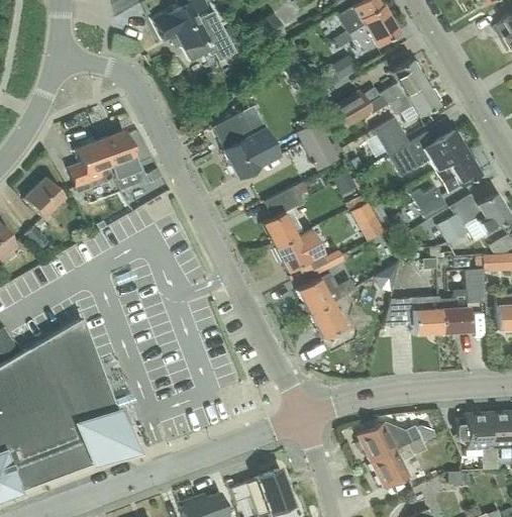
[(183,49),(185,47),(192,60),(208,50),(211,56),(216,54),(218,59),(235,49),(214,10),(198,19),(195,13),(208,7),(204,0),(177,0),(180,5),(152,19),(164,40),(175,34),(183,49)]
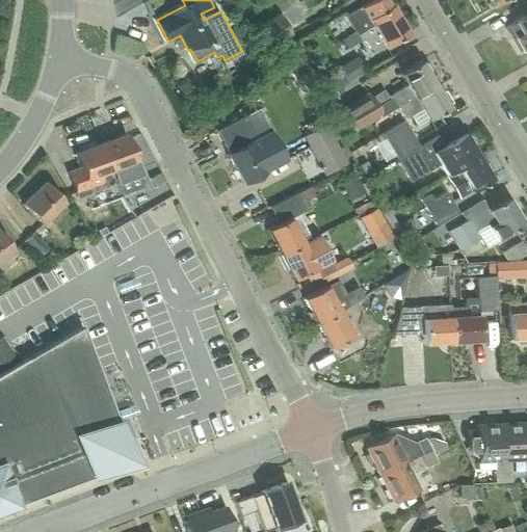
[(411,34),(394,6),(392,7),(387,0),(375,0),(348,17),(358,32),(345,40),(348,45),(361,38),(363,42),(367,40),(375,54),(387,47),(388,48),(411,34)]
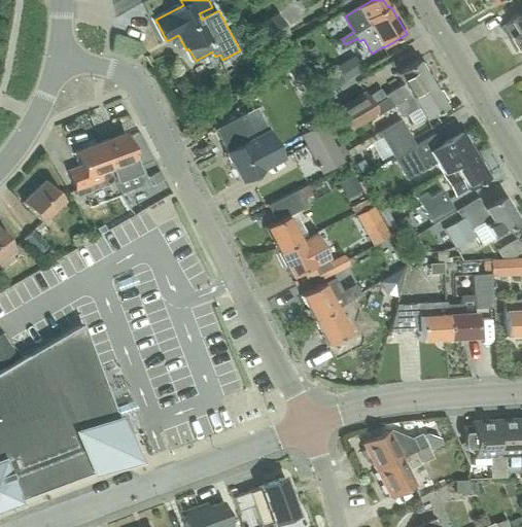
[(278,13),(252,29),(266,49),(290,34),(278,13)]
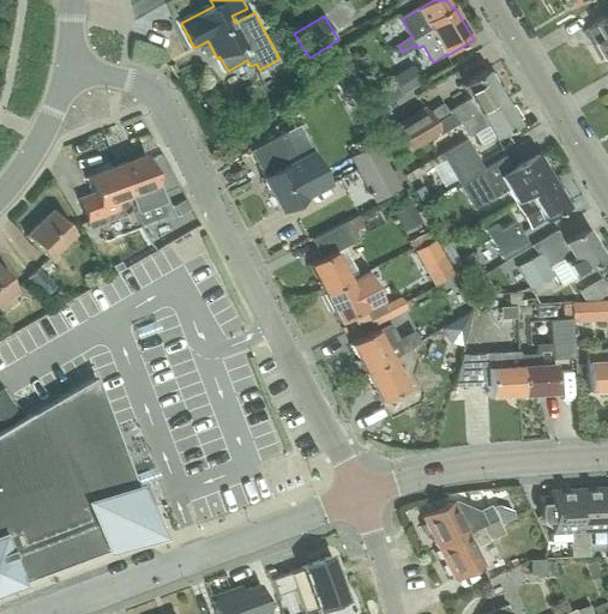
[(607,19),(589,31),(607,62),(607,19)]
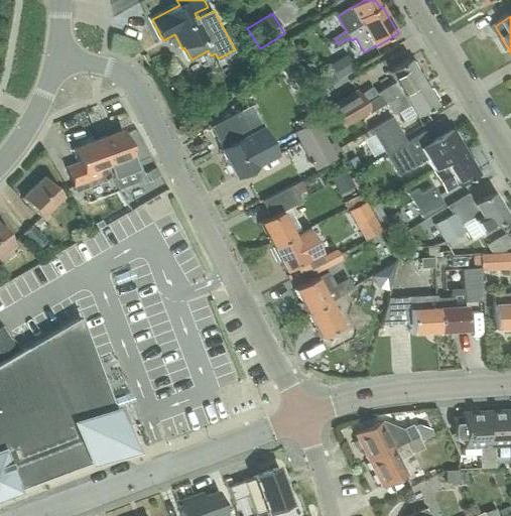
[(348,54),(332,65),(333,68),(315,78),(310,70),(302,75),(313,95),(357,70),(348,54)]
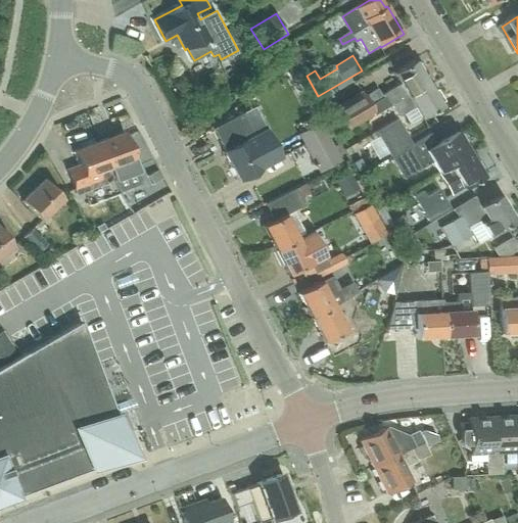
[(369,94),(374,103),(372,104),(364,91),(336,108),(349,131),(377,114),(430,83),(425,75),(427,73),(422,63),(419,64),(416,60),(396,73),(403,83),(384,93),(386,96),(385,97),(380,88),(369,94)]
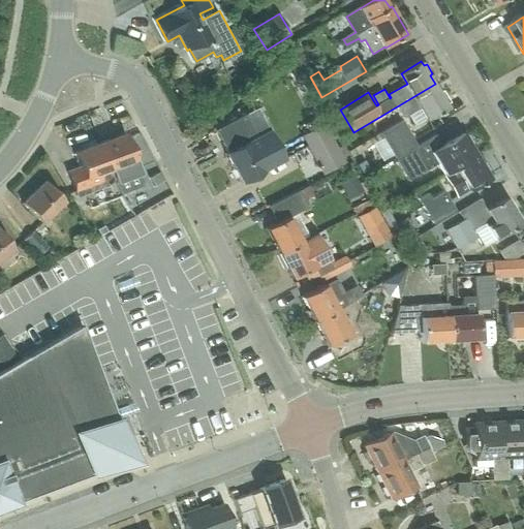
[(440,93),(435,84),(381,116),(386,123),(400,115),(401,117),(412,110),(413,112),(422,107),(429,120),(449,107),(447,103),(450,101),(442,91),(440,93)]
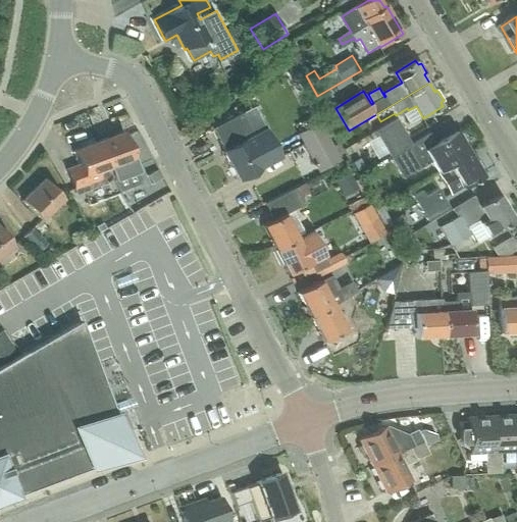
[(244,113),(214,129),(226,152),(224,152),(241,180),(261,169),(271,163),(282,157),(267,129),(256,136),(244,113)]
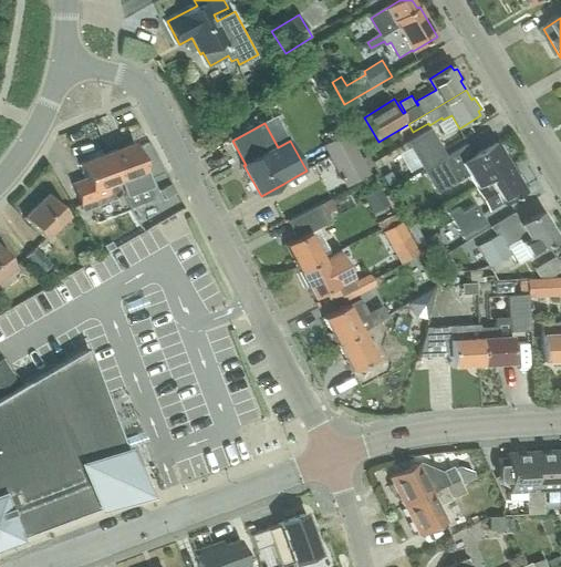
[(432,129),(408,143),(433,182),(456,168),(432,129)]
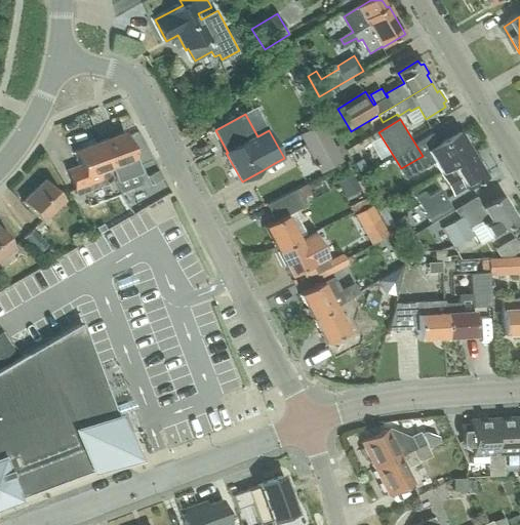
[(324,122),(302,134),(321,173),(346,161),(324,122)]
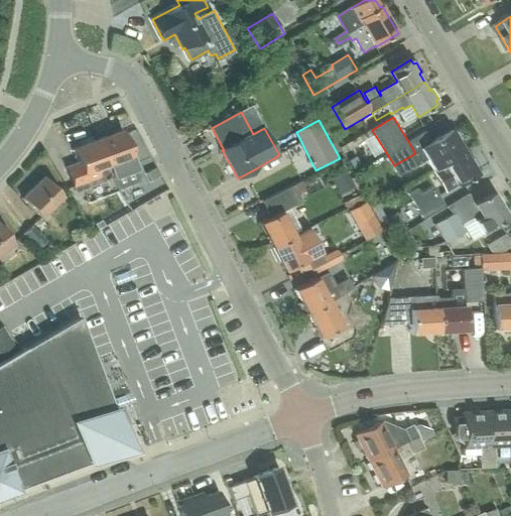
[(123,130),(99,140),(113,177),(114,176),(120,188),(142,180),(137,167),(133,154),(123,130)]
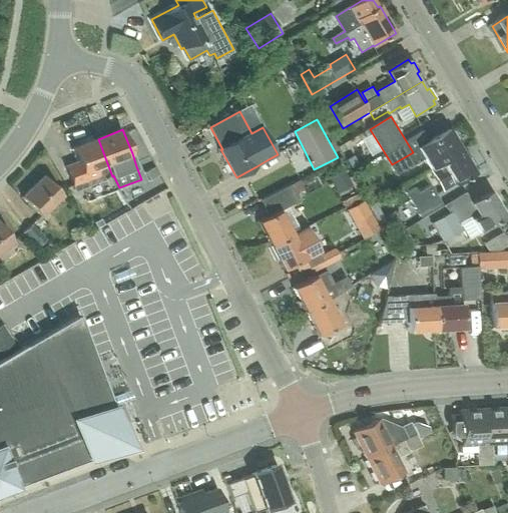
[(451,129),(413,152),(392,164),(398,175),(426,158),(432,169),(464,151),(459,143),(462,141),(455,131),(453,133),(451,129)]
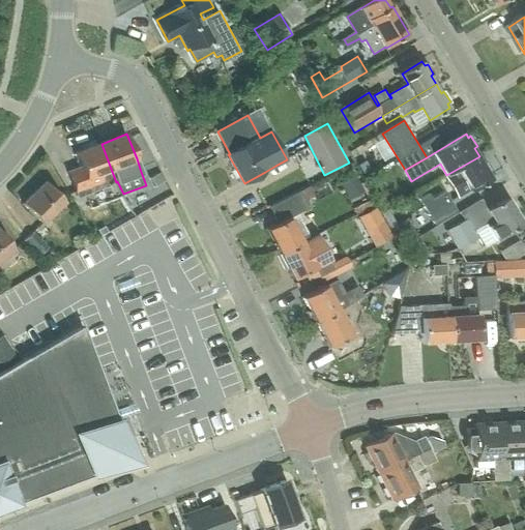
[(77,153),(82,168),(70,172),(80,197),(116,182),(101,144),(77,153)]
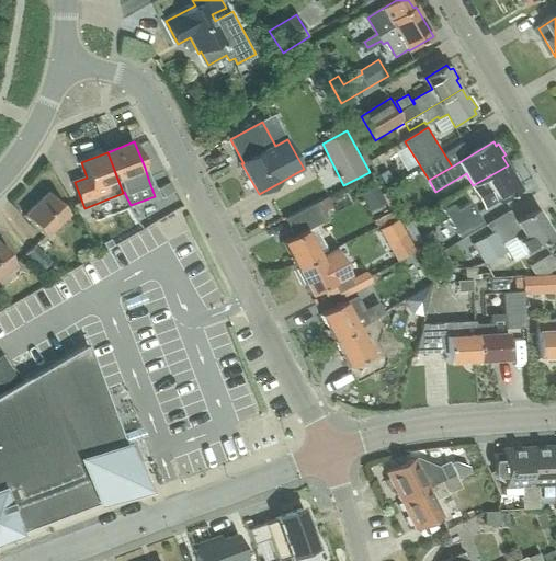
[(522,190),(520,185),(522,184),(515,172),(512,173),(508,165),(473,185),(487,210),(500,203),(522,190)]
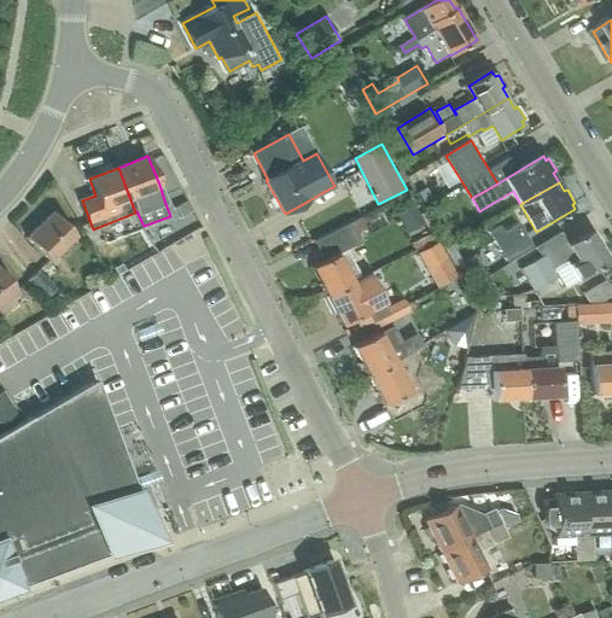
[(190,200),(178,207),(184,217),(194,211),(190,200)]
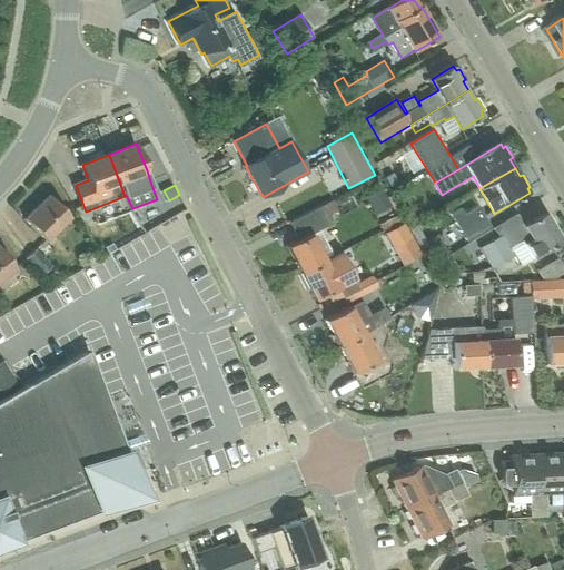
[(384,189),(367,197),(373,208),(389,199),(384,189)]
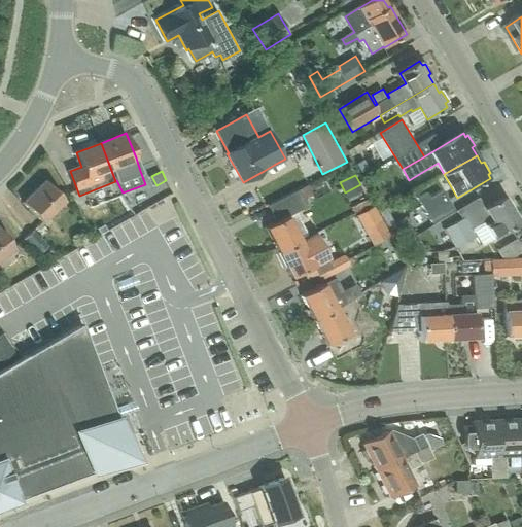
[(46,180),(24,203),(43,221),(65,200),(46,180)]
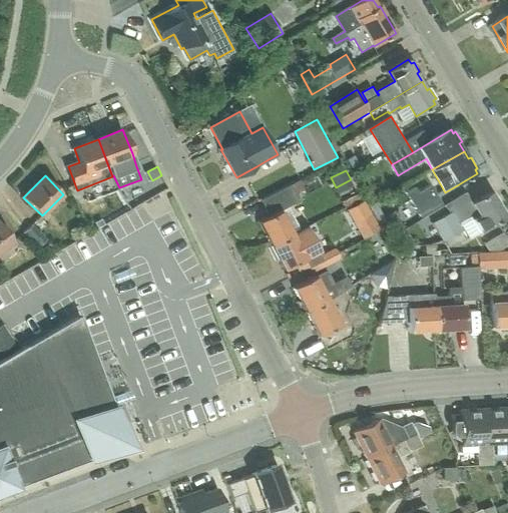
[(271,216),(260,222),(272,245),(295,232),(302,228),(290,206),(302,199),(294,184),(263,201),(271,216)]
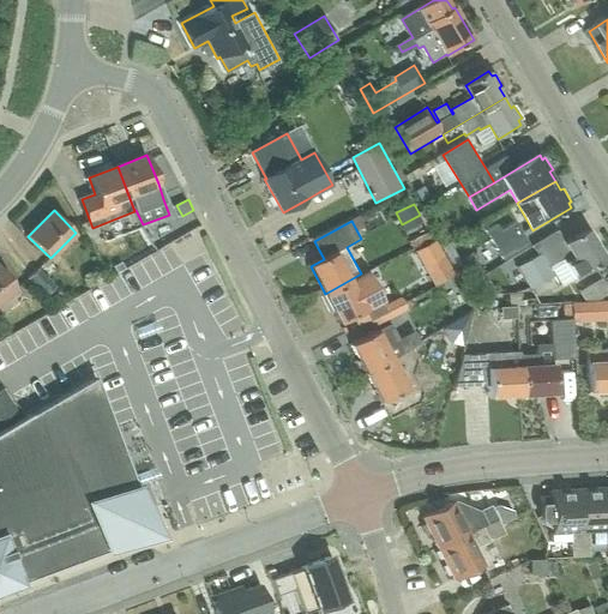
[(499,223),(488,230),(506,260),(533,245),(518,221),(503,230),(499,223)]
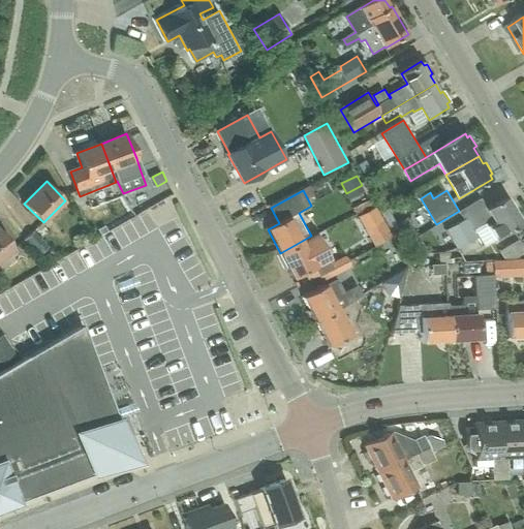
[(381,191),(374,194),(383,212),(391,208),(381,191)]
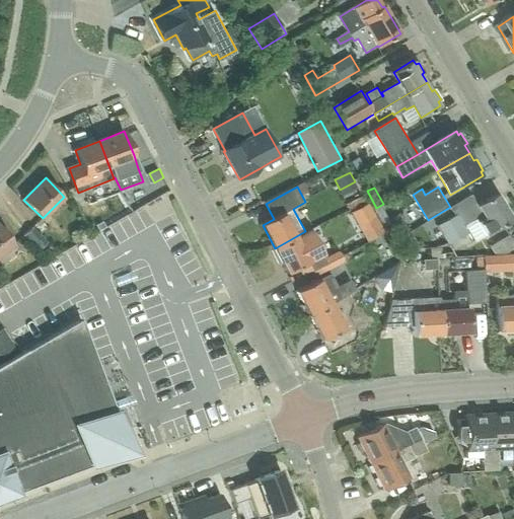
[(456,215),(437,227),(443,237),(450,244),(469,233),(465,226),(466,226),(476,242),(495,231),(513,220),(498,195),(481,205),(473,195),(452,208),(456,215)]
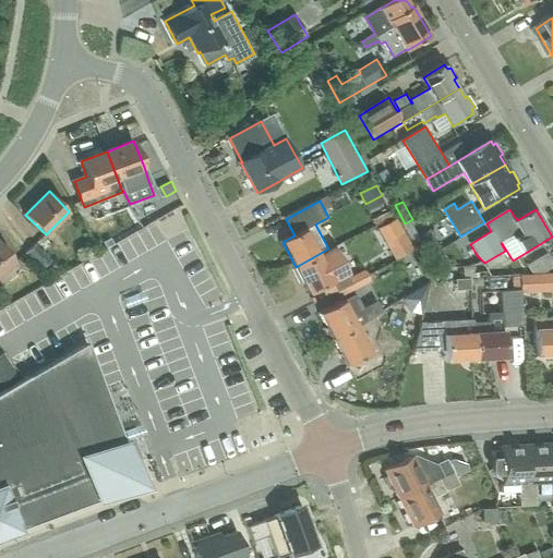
[(410,222),(403,227),(421,259),(441,249),(432,233),(420,240),(410,222)]
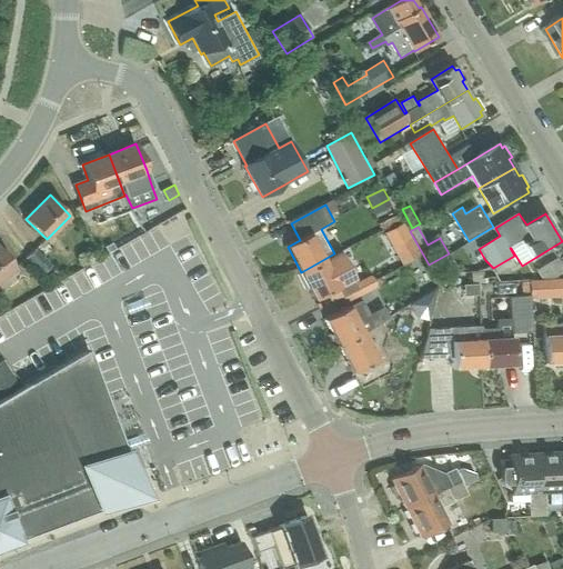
[(411,232),(394,241),(398,246),(402,252),(399,255),(405,266),(423,256),(411,232)]
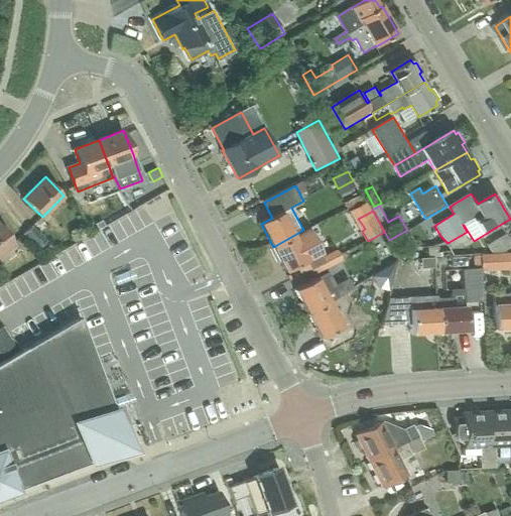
[(0,223),(0,253),(15,243),(0,223)]
